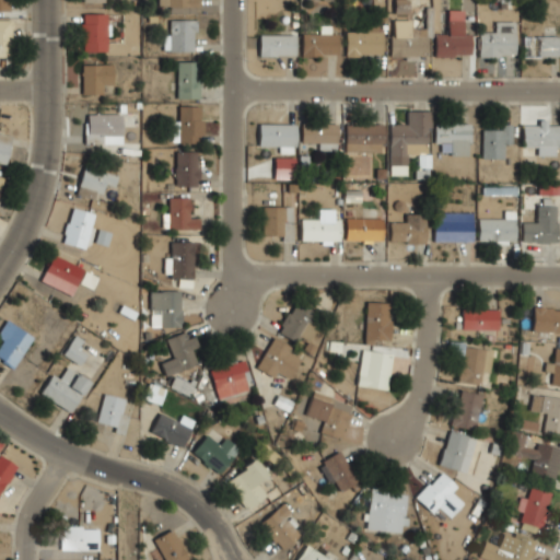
[(199,12),(199,0),(159,0),(159,12),(199,12)]
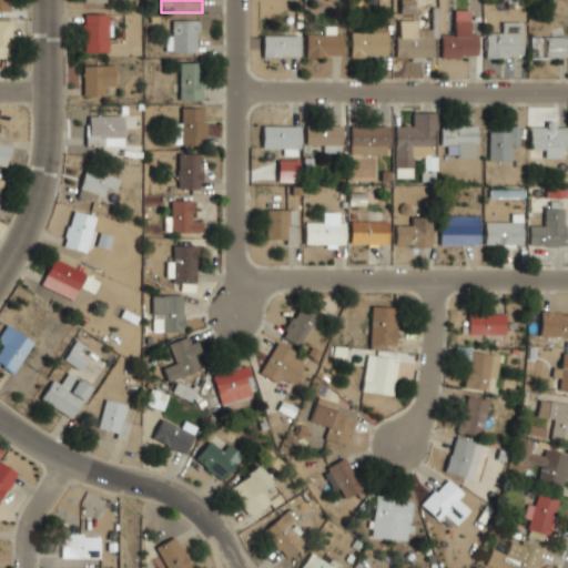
[(477,57),(477,33),(467,33),(467,9),(454,9),(454,33),(440,33),(440,57),(477,57)]
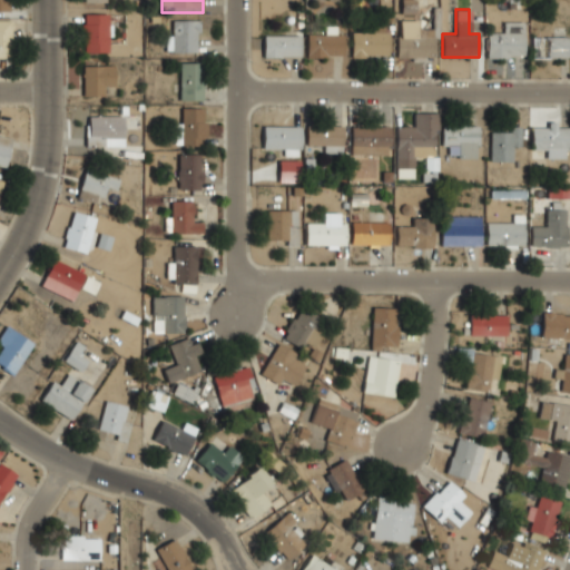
[(108,52),(108,12),(81,12),(81,52),(108,52)]
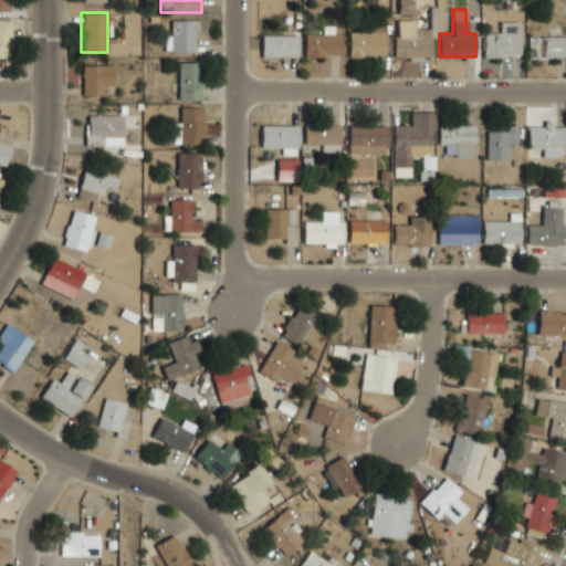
[(0,58),(11,58),(11,18),(0,18),(0,58)]
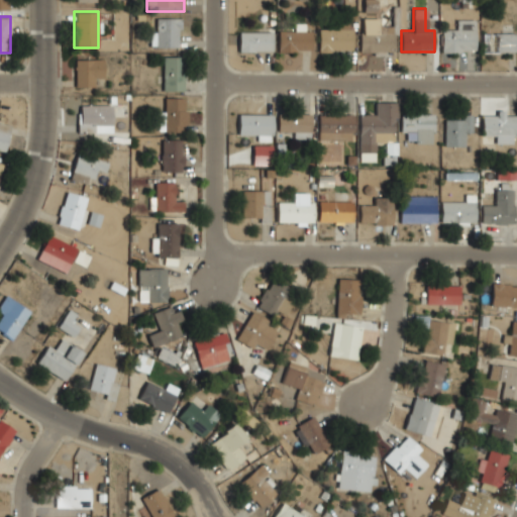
[(180,46),(180,18),(152,18),(152,46),(180,46)]
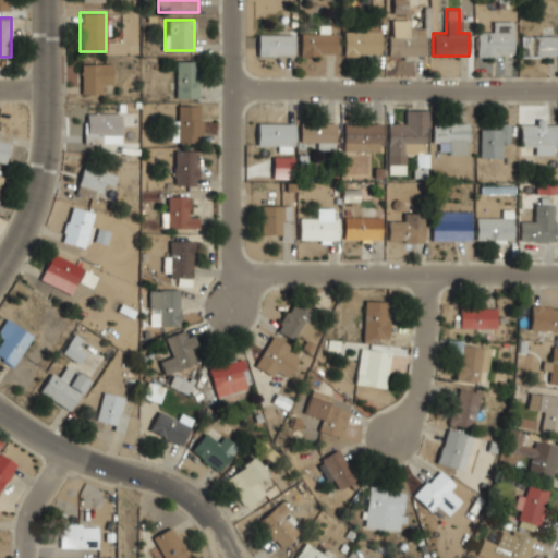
[(425,56),(425,28),(410,28),(410,20),(389,20),(389,56),(425,56)]
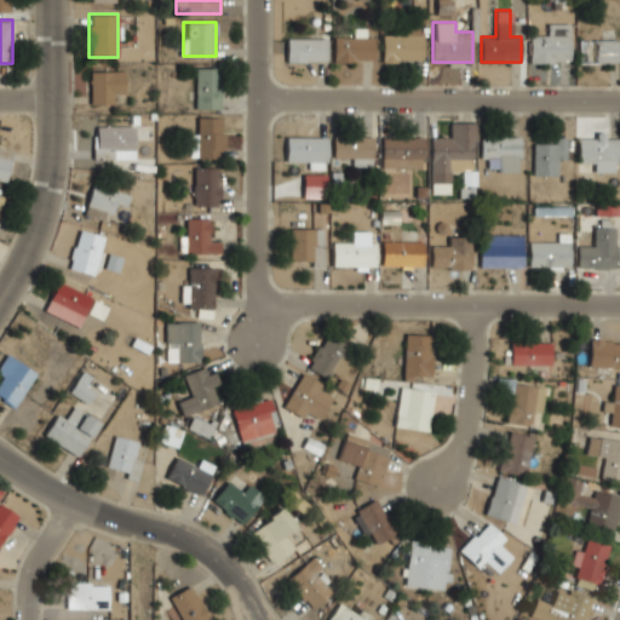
[(569,62),(569,23),(544,23),(544,35),(530,35),(530,62),(569,62)]
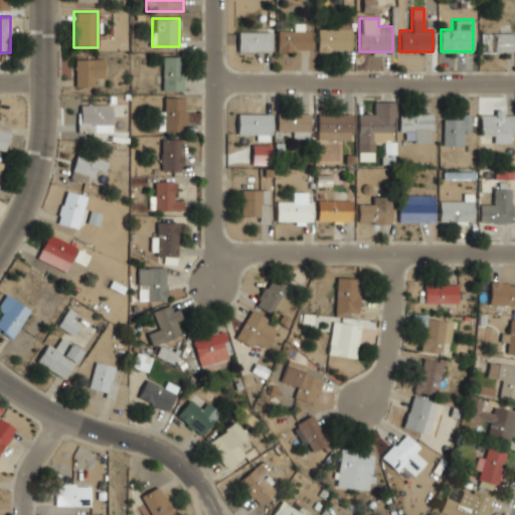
[(277,51),(310,51),(310,23),(289,23),(289,31),(277,31),(277,51)]
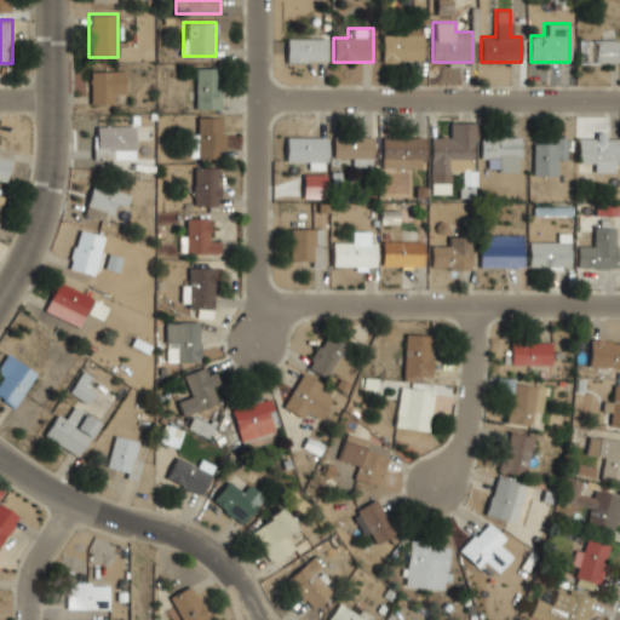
[(422,33),(383,33),(383,62),(422,62),(422,33)]
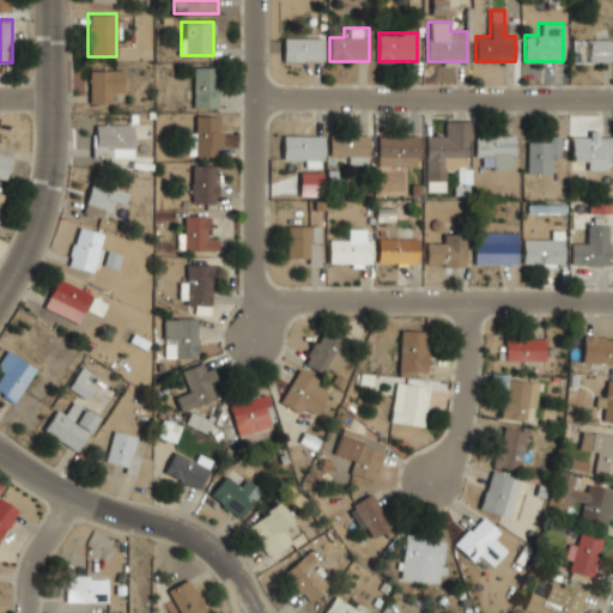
[(322,37),(283,37),(283,60),(322,60),(322,37)]
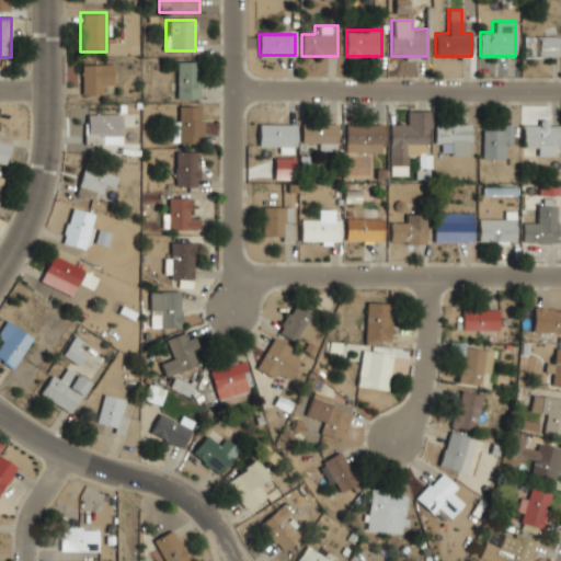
[(523,56),(559,56),(559,35),(523,35),(523,56)]
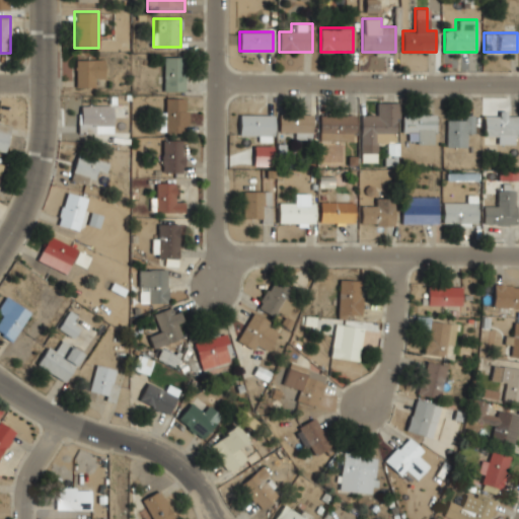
[(182,57),(163,57),(163,90),(182,90),(182,57)]
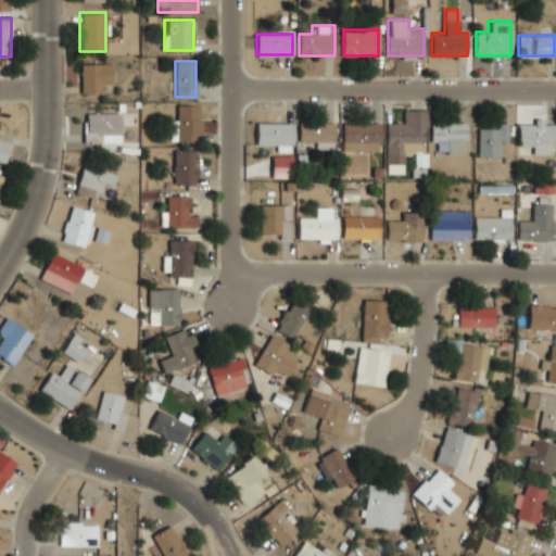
[(112,84),(112,64),(79,64),(79,92),(102,92),(102,84),(112,84)]
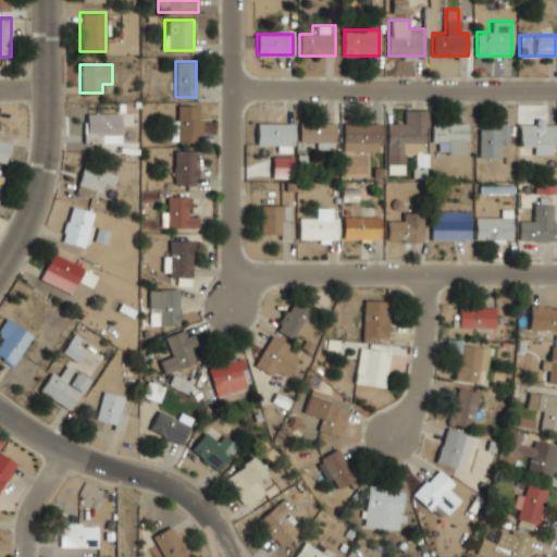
[(177,141),(200,141),(200,104),(177,104),(177,141)]
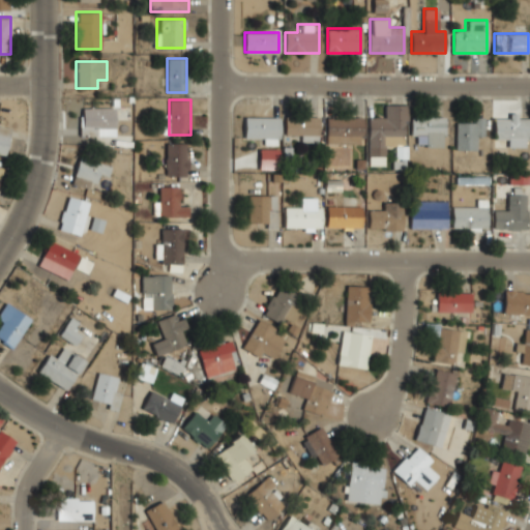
[(369,164),(385,164),(385,145),(407,145),(407,105),(386,105),(386,115),(367,115),(369,164)]
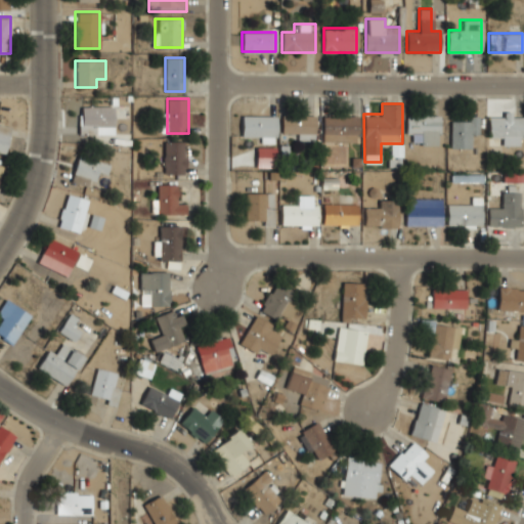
[(78,106),(78,133),(114,133),(114,106),(78,106)]
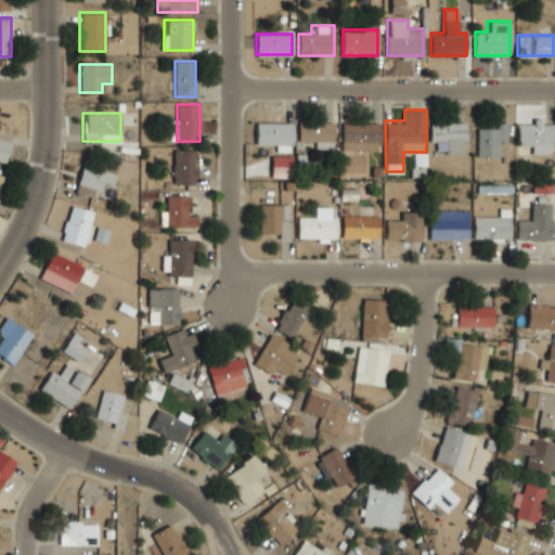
[(554,118),(517,118),(517,147),(554,147),(554,118)]
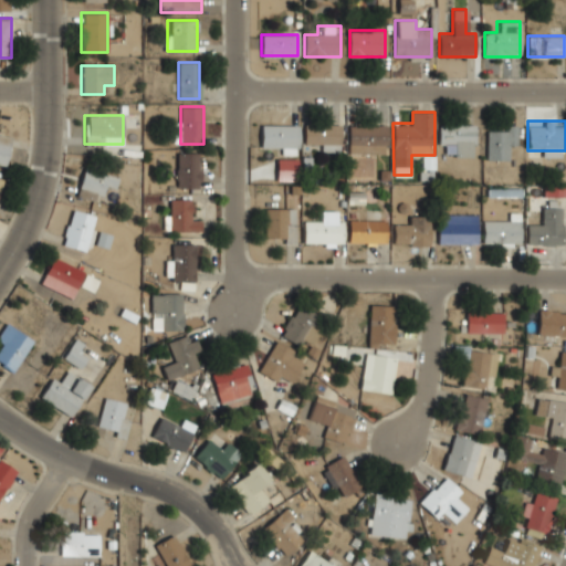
[(341,123),(304,123),(304,146),(341,146),(341,123)]
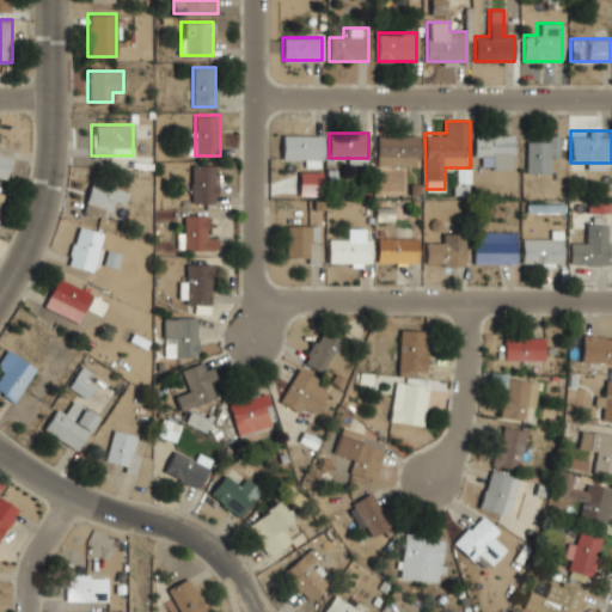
[(487,157),(487,169),(513,169),(513,133),(475,133),(475,157),(487,157)]
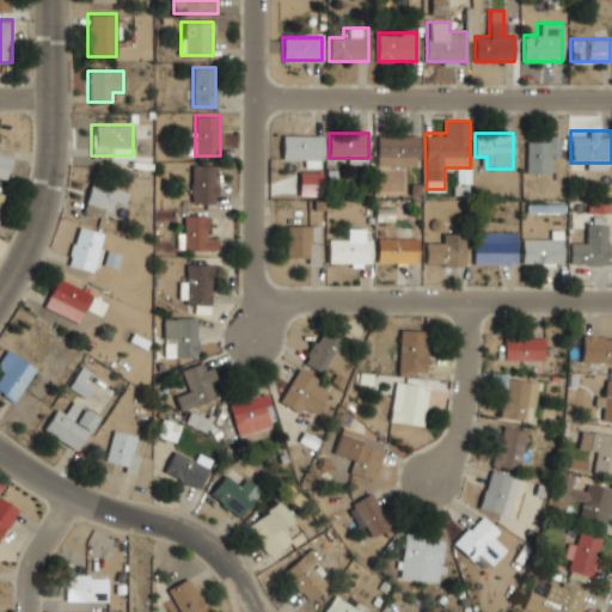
[(322,135),(282,135),(282,159),(303,159),(303,165),(322,165),(322,135)]
